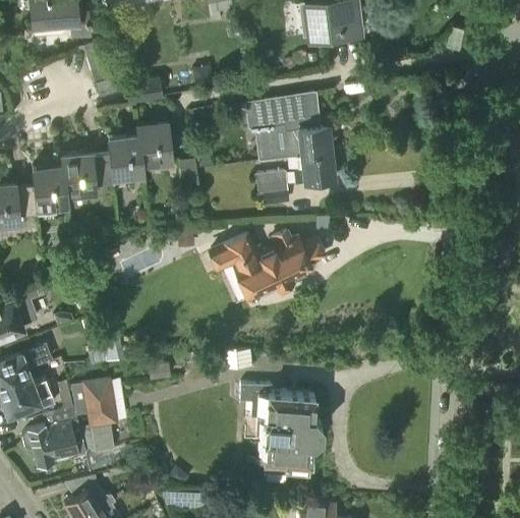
[(77,13),(75,0),(29,0),(32,27),(70,23),(72,37),(90,36),(88,12),(77,13)]
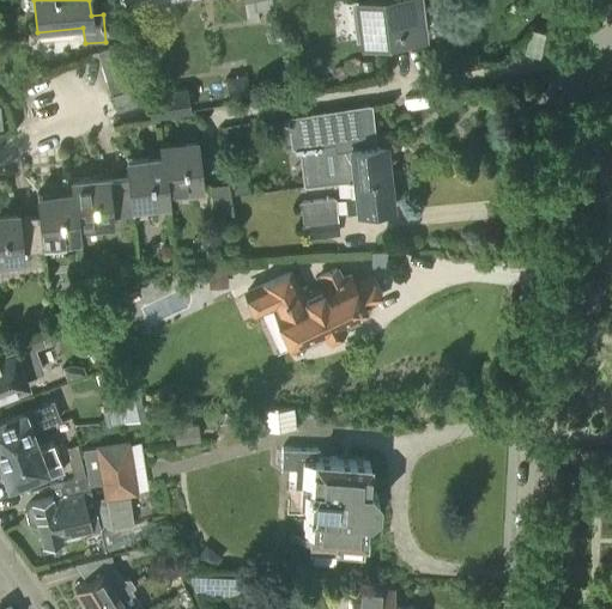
[(289,0),(254,0),(256,13),(291,8),(289,0)]
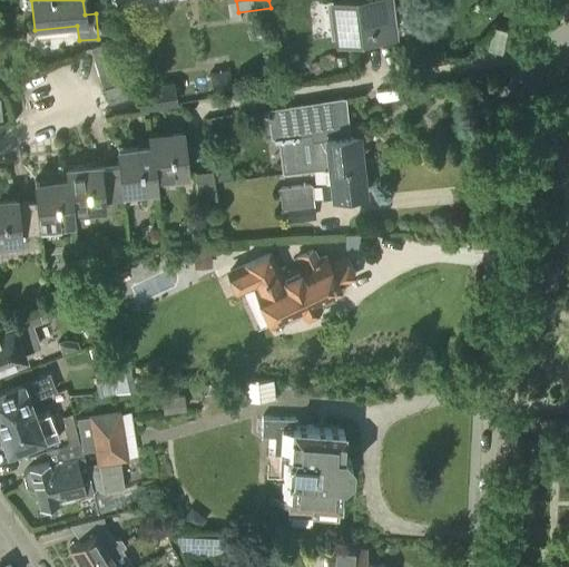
[(395,36),(392,12),(390,0),(353,0),(332,2),(336,44),(395,36)]
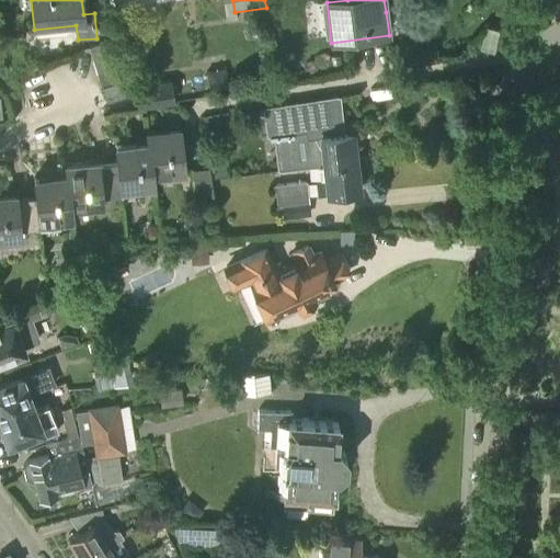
[(93,64),(121,56),(116,43),(116,41),(89,49),(93,64)]
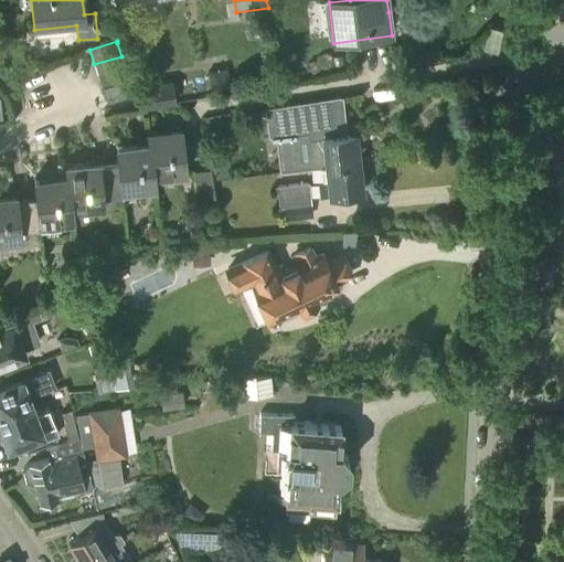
[(424,67),(443,64),(440,51),(422,54),(424,67)]
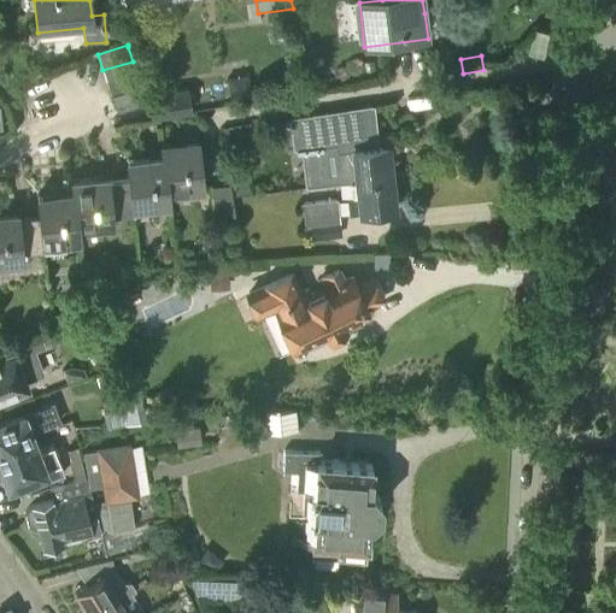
[(136,75),(133,62),(103,70),(107,84),(136,75)]
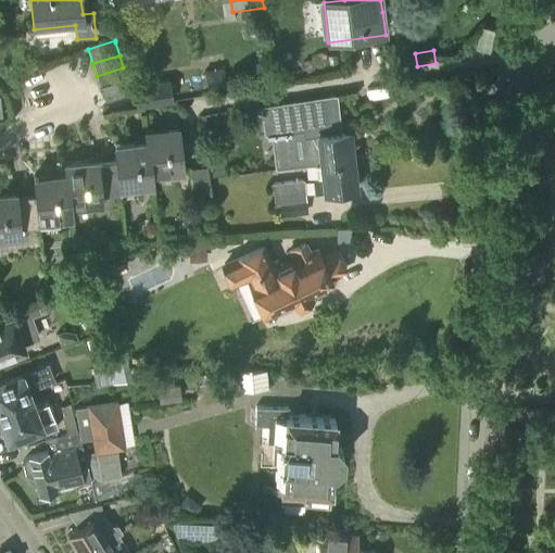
[(127,79),(123,67),(97,76),(100,88),(127,79)]
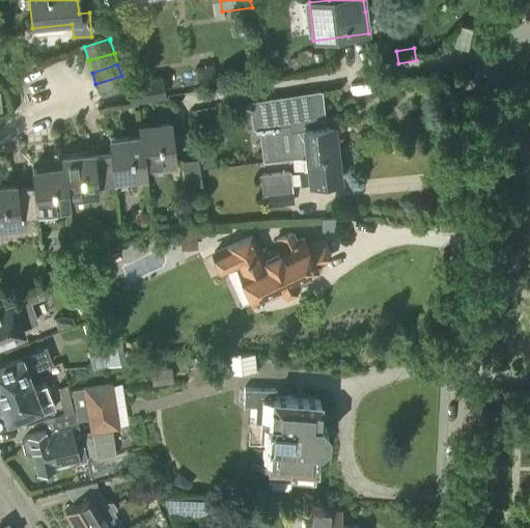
[(212,66),(196,70),(199,88),(215,85),(212,66)]
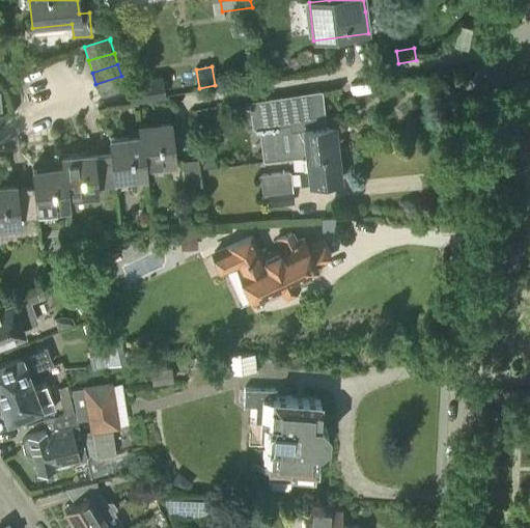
[(138,73),(122,75),(131,103),(164,98),(162,79),(139,82),(138,73)]
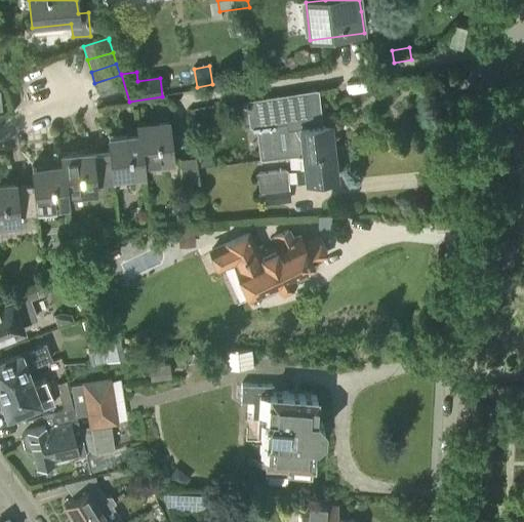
[(124,89),(120,75),(94,83),(99,97),(124,89)]
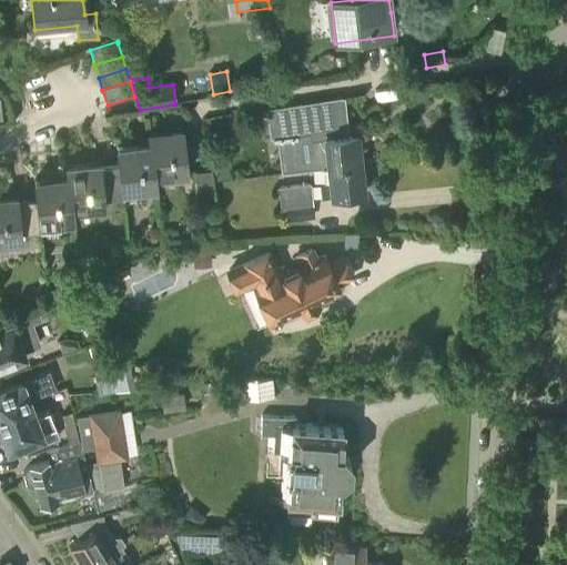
[(327,170),(362,165),(358,135),(345,138),(341,99),(269,110),(272,141),(273,141),(275,160),(299,158),(300,172),(314,171),(327,170)]
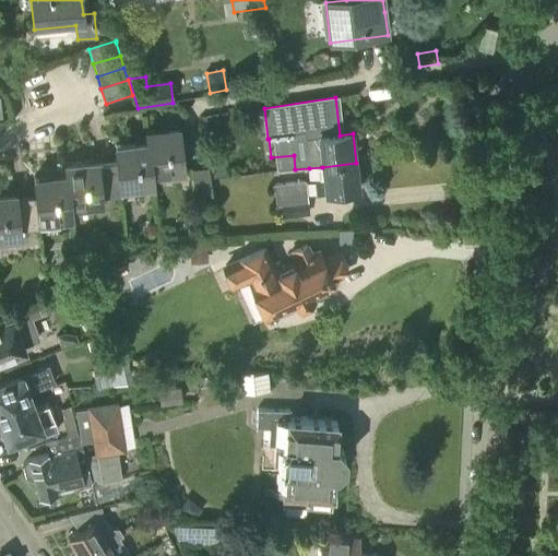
[(226,130),(224,116),(202,119),(204,133),(226,130)]
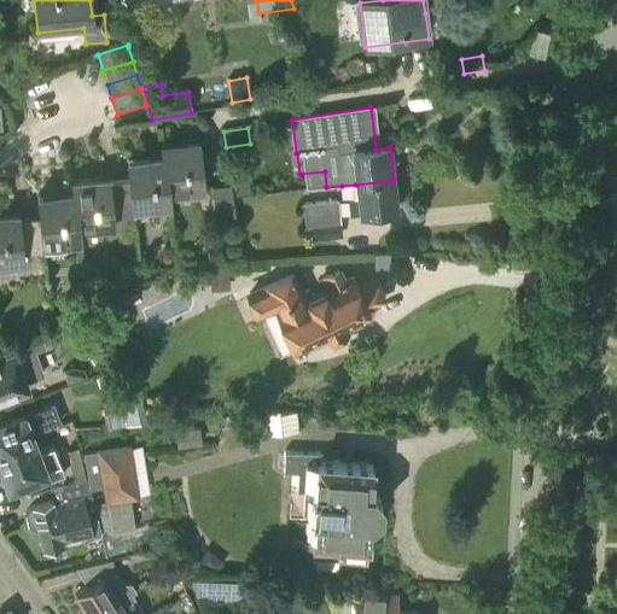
[(162,157),(168,196),(203,192),(198,144),(162,147),(162,157)]
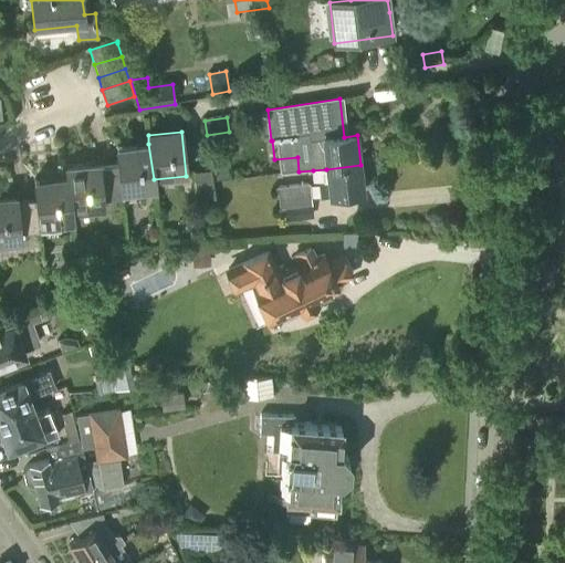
[(154,179),(148,144),(117,147),(118,166),(123,193),(155,189),(154,179)]
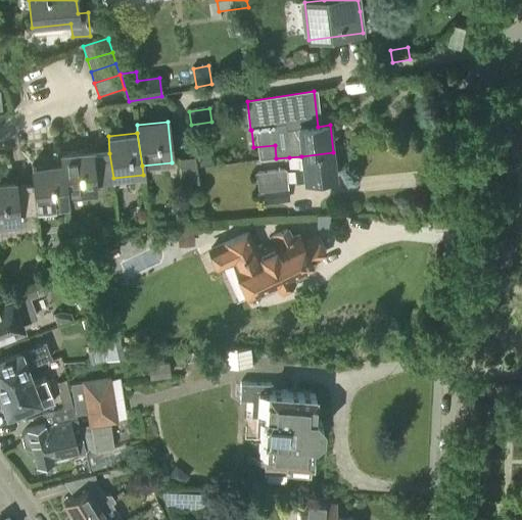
[(113,178),(109,153),(92,155),(91,152),(60,155),(61,163),(66,196),(95,193),(95,186),(113,184),(113,178)]
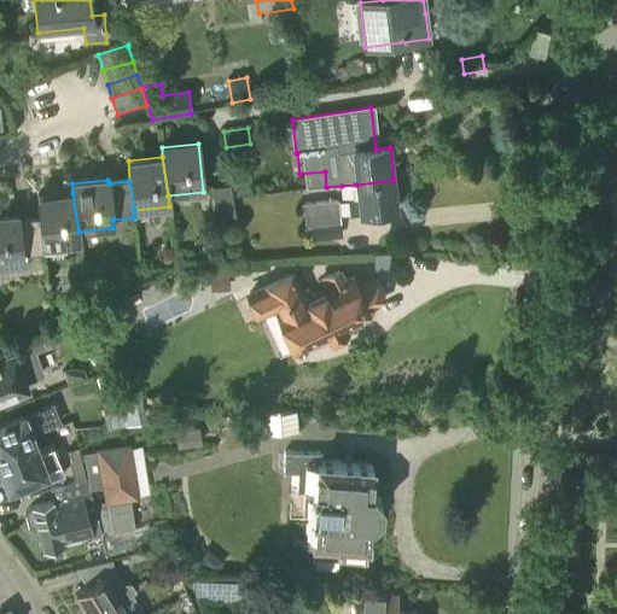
[(394,180),(356,185),(359,202),(349,203),(351,217),(397,212),(394,180)]
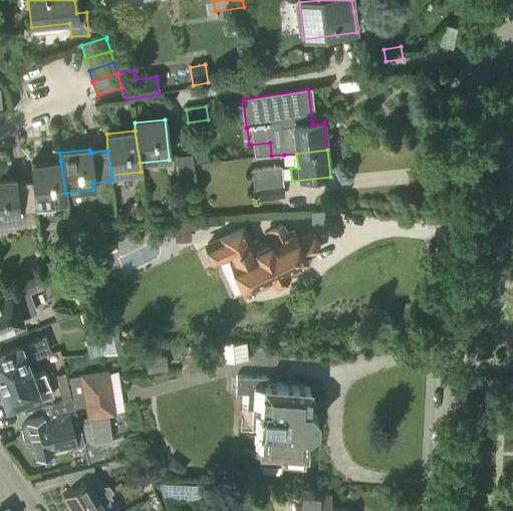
[(194,166),(208,164),(207,153),(195,155),(193,155),(194,166)]
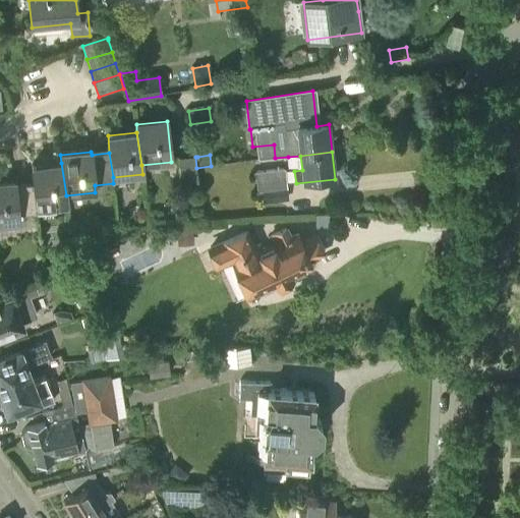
[(199,184),(194,159),(179,160),(182,186),(199,184)]
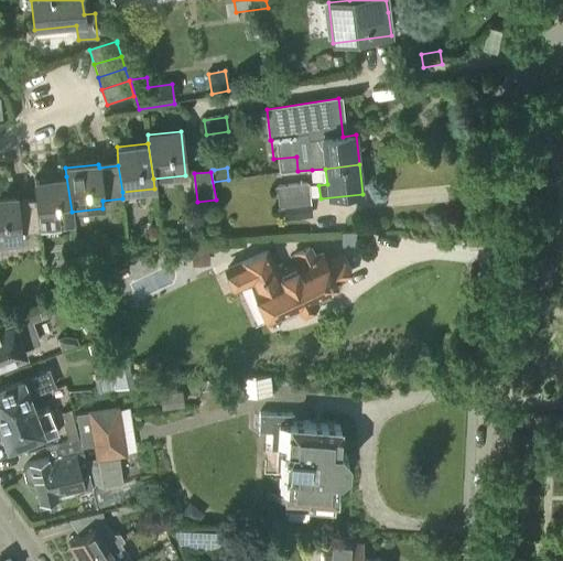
[(448,175),(446,198),(459,201),(462,176),(448,175)]
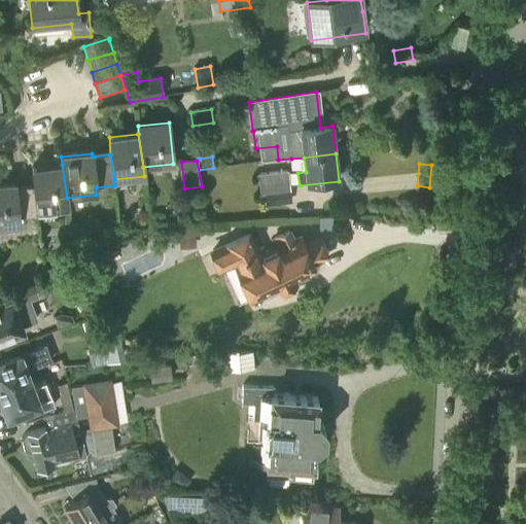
[(67,198),(62,165),(32,168),(34,185),(37,209),(68,206),(67,198)]
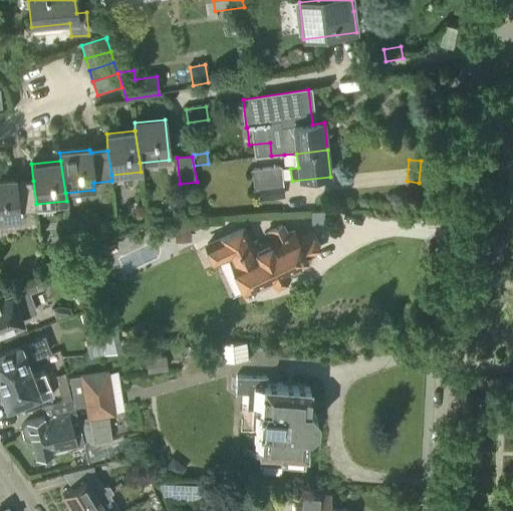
[(261,201),(285,199),(282,169),(252,172),(254,191),(260,190),(261,201)]
